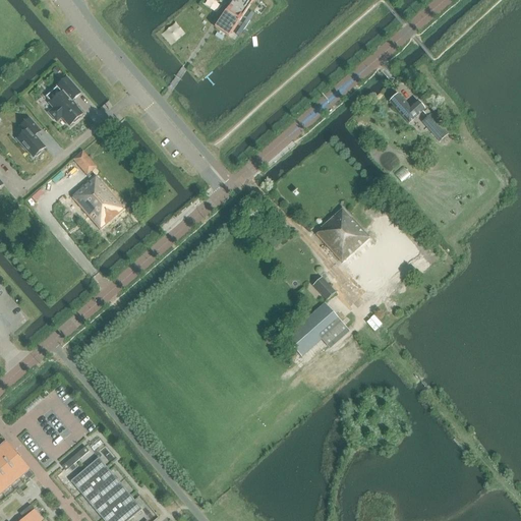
[(256,0),(236,0),(217,30),(231,39),(256,0)]
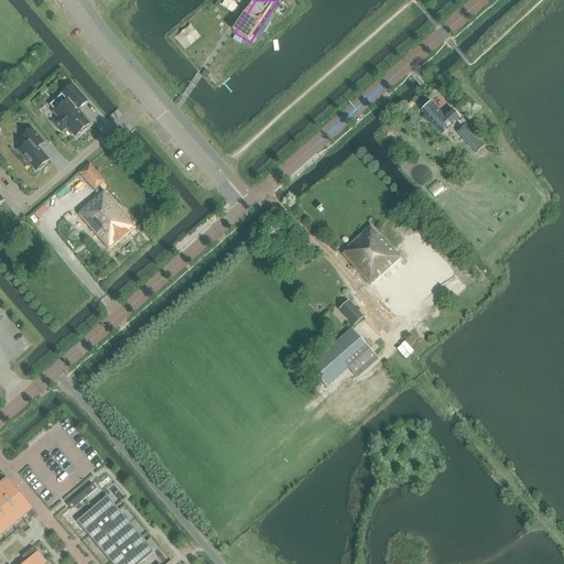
[(67,128),(75,137),(78,133),(82,134),(86,129),(87,127),(89,125),(78,112),(78,111),(79,111),(79,110),(78,109),(87,101),(73,85),(63,94),(68,100),(54,114),(58,118),(53,123),(62,132),(67,128)]
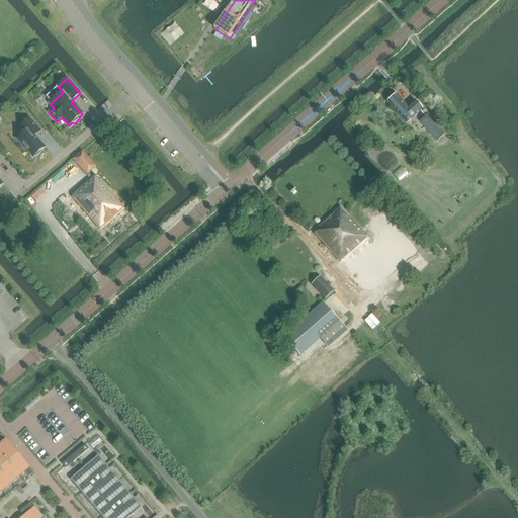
[(423,108),(421,105),(417,100),(409,107),(397,94),(387,101),(407,122),(423,108)]
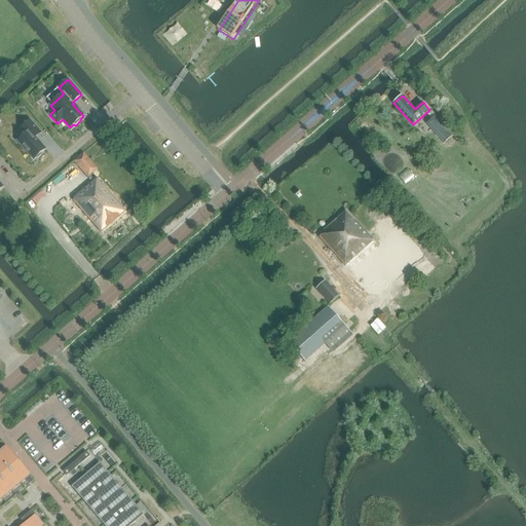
[(435,115),(425,123),(444,144),(453,136),(435,115)]
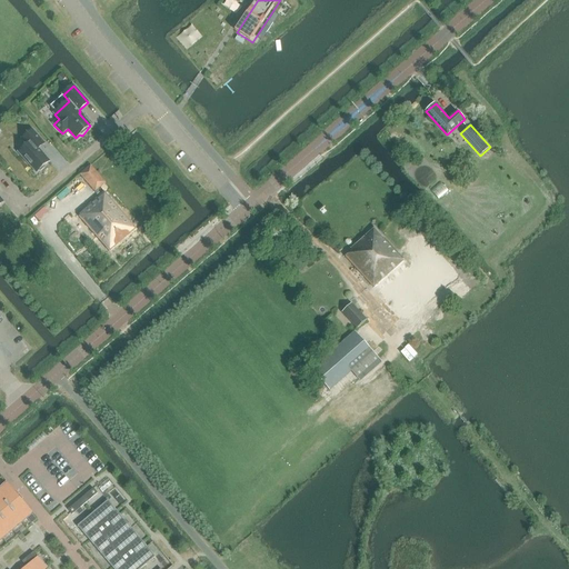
[(49,162),(39,150),(45,145),(33,131),(23,140),(28,146),(20,153),(37,173),(38,172),(41,172),(45,169),(45,166),(49,162)]
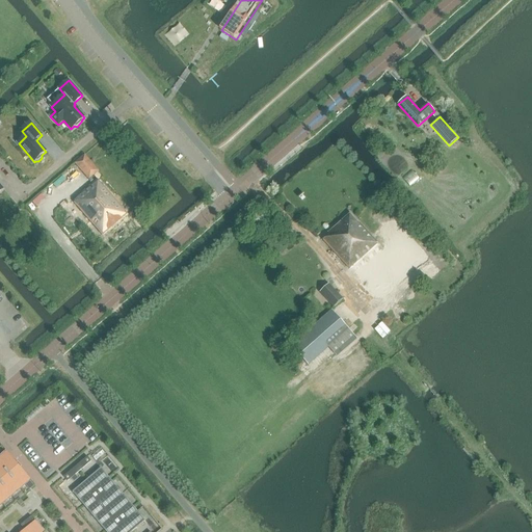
[(75,163),(88,179),(88,180),(99,170),(85,155),(75,163)]
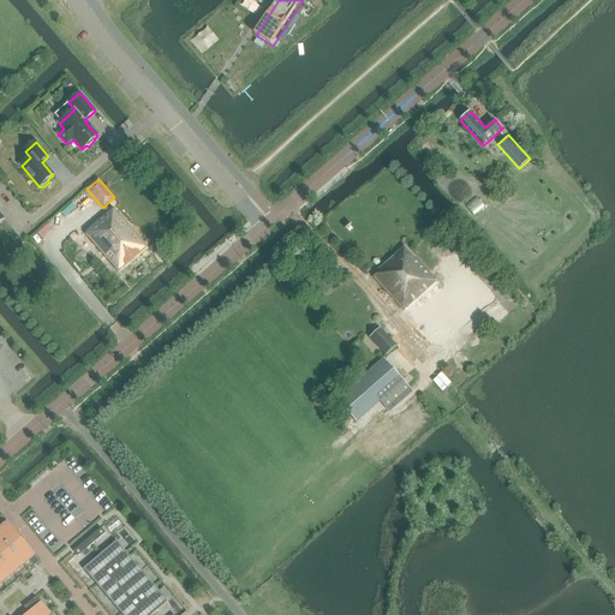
[(94,225),(95,226),(85,234),(118,273),(148,248),(114,208),(94,225)]
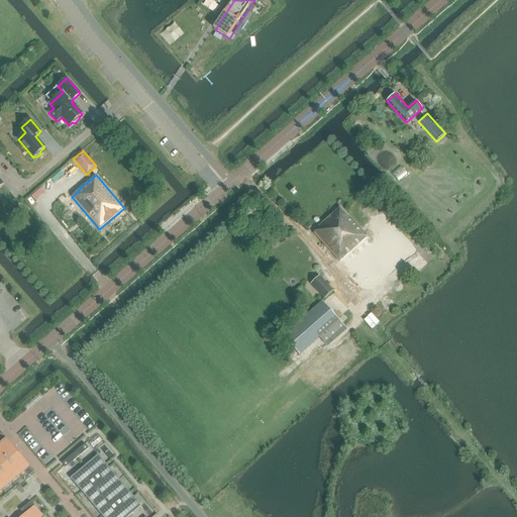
[(341,207),(313,232),(334,256),(367,291),(396,265),(414,248),(381,212),(362,229),(341,207)]
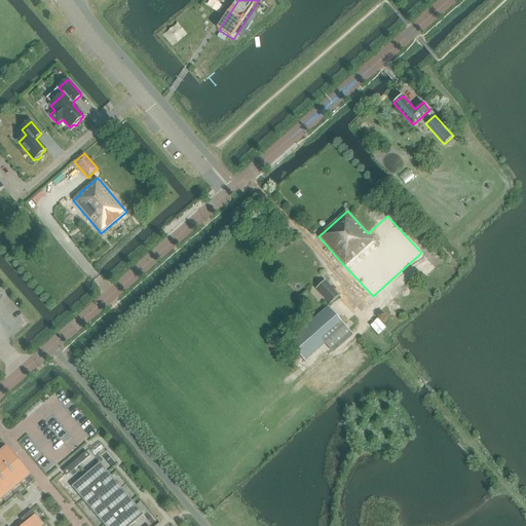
[(326,280),(316,289),(330,304),(339,295),(326,280)]
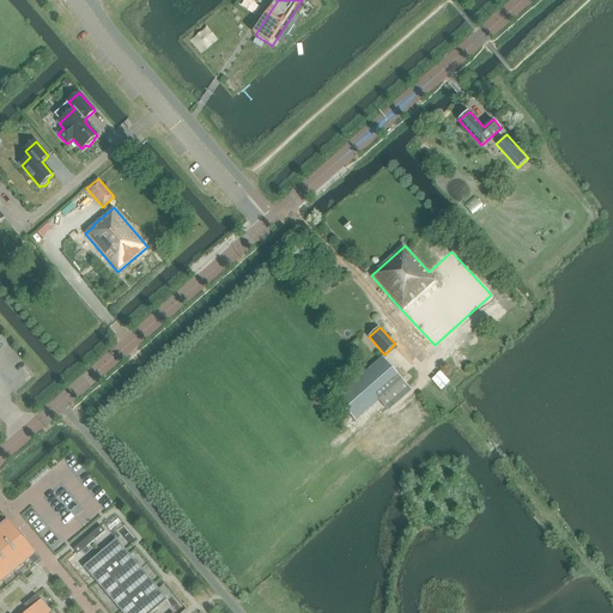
[(382,358),(337,398),(356,420),(378,400),(388,411),(411,390),(382,358)]
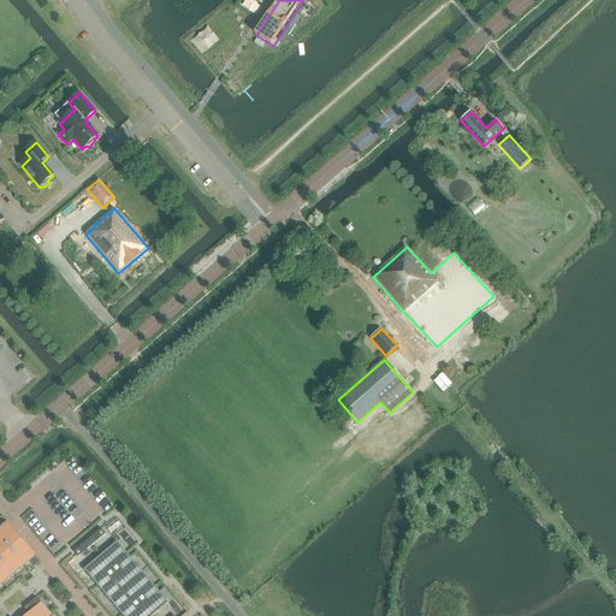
[(0,585),(35,556),(7,522),(0,528),(0,585)]
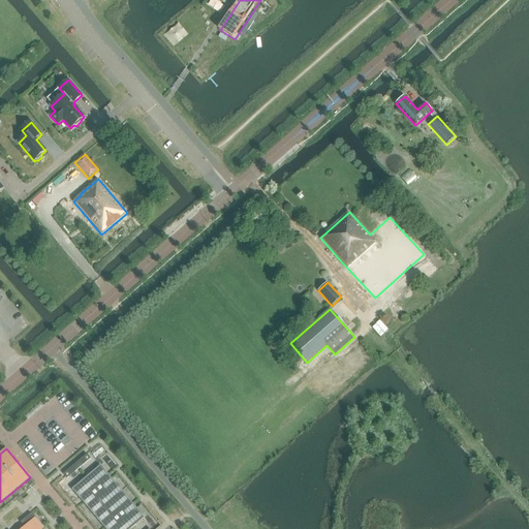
[(91,459),(87,455),(63,474),(67,478),(91,459)]
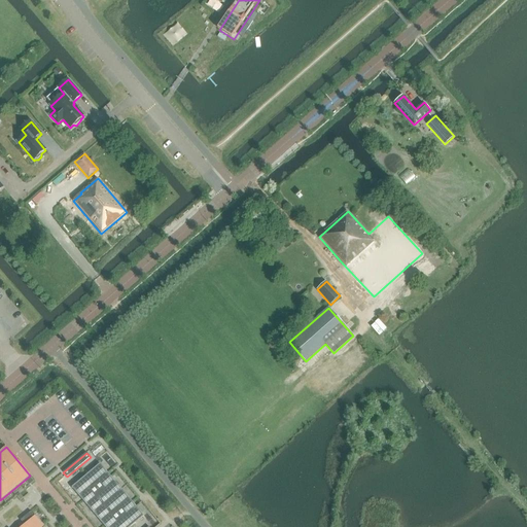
[(131,526),(144,516),(100,464),(72,488),(104,526),(131,526)]
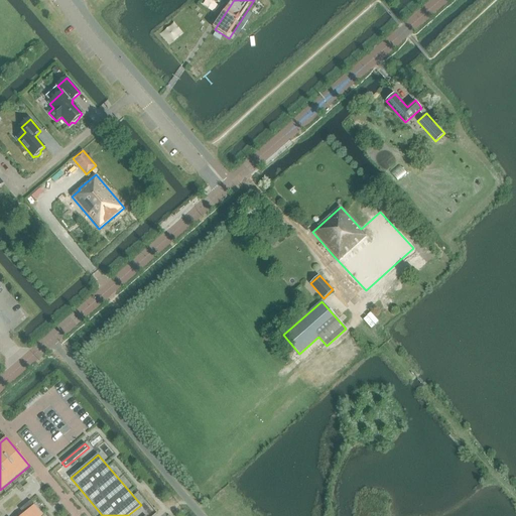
[(41,515),(42,515),(30,501),(20,510),(24,514),(21,515),(41,515)]
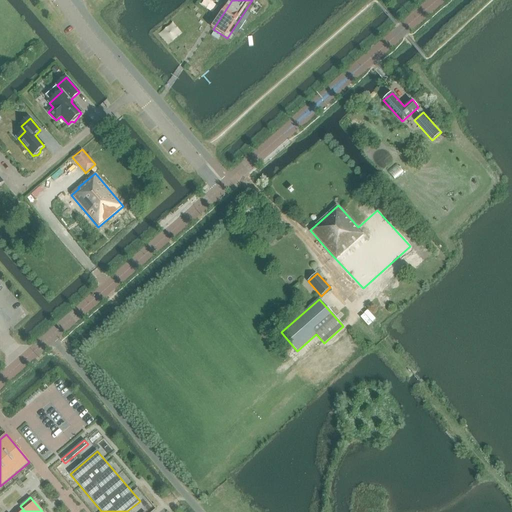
All buildings are outlined.
